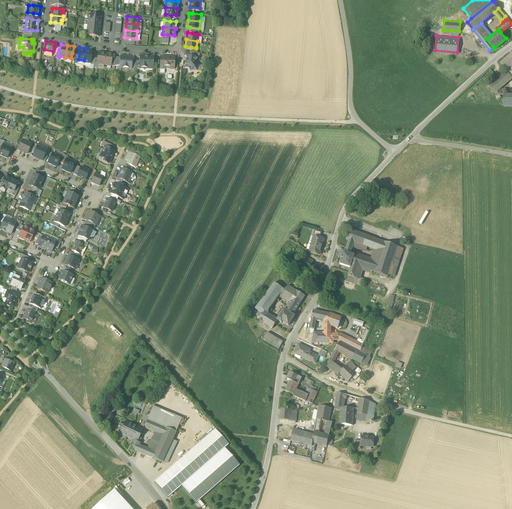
[(92,49),(86,48),(84,60),(90,61),(91,56),(92,49)]
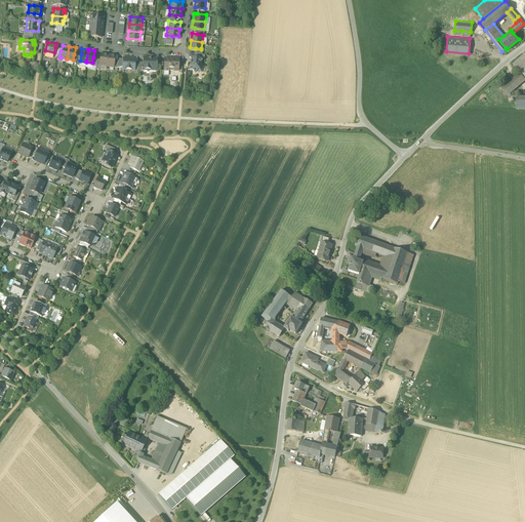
[(99,63),(107,64),(108,52),(101,51),(101,57),(99,63)]
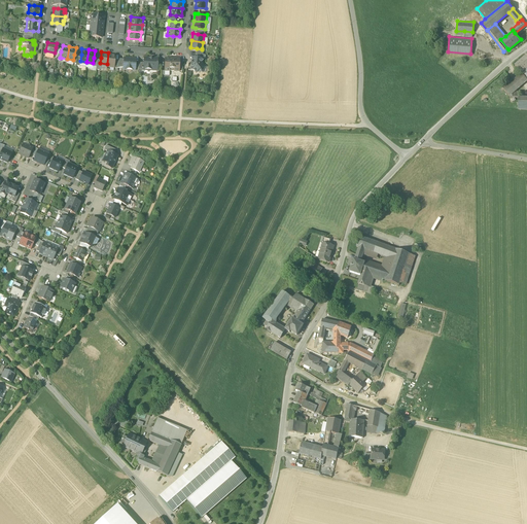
[(115,54),(108,53),(107,64),(114,65),(114,60),(115,54)]
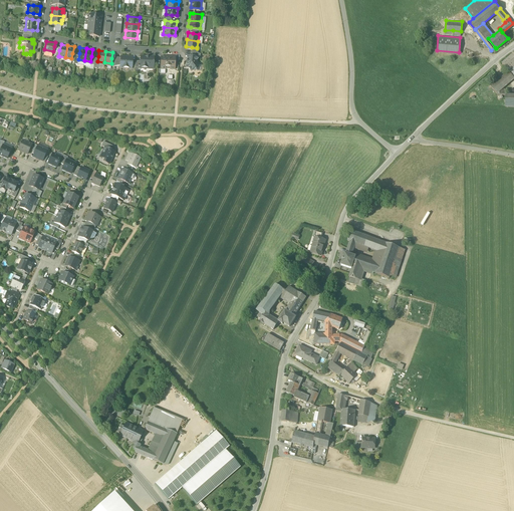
[(188,65),(191,68),(192,67),(197,68),(197,63),(199,62),(196,59),(197,58),(198,57),(197,56),(197,54),(191,53),(187,53),(187,57),(188,58),(188,60),(187,60),(187,61),(186,64),(188,65)]
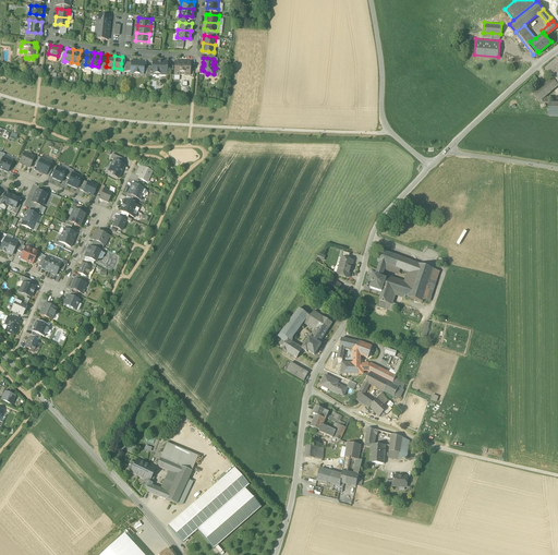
[(552,75),(553,75),(557,70),(557,60),(556,58),(545,68),(552,75)]
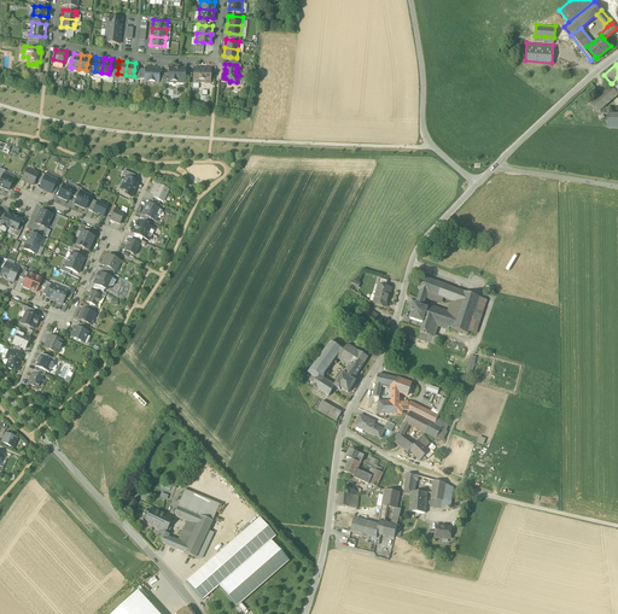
[(180,80),(184,80),(184,79),(185,74),(185,65),(180,65),(180,66),(175,65),(169,65),(169,70),(168,79),(169,79),(179,79),(180,80)]
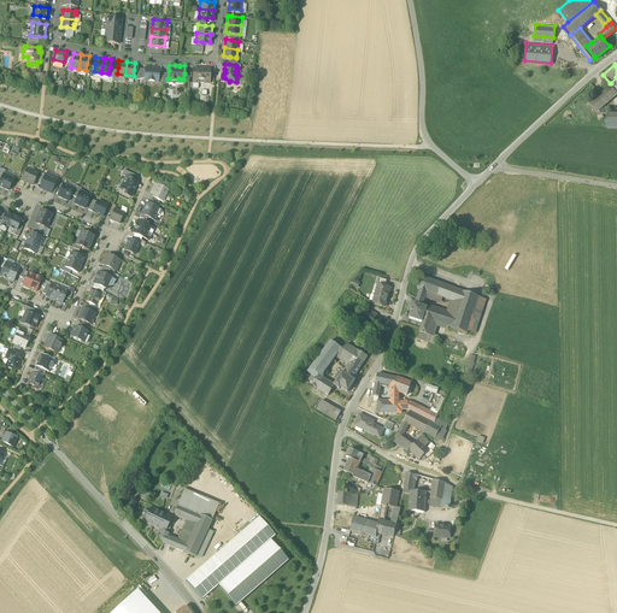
[(193,80),(210,81),(210,70),(210,66),(193,65),(193,80)]
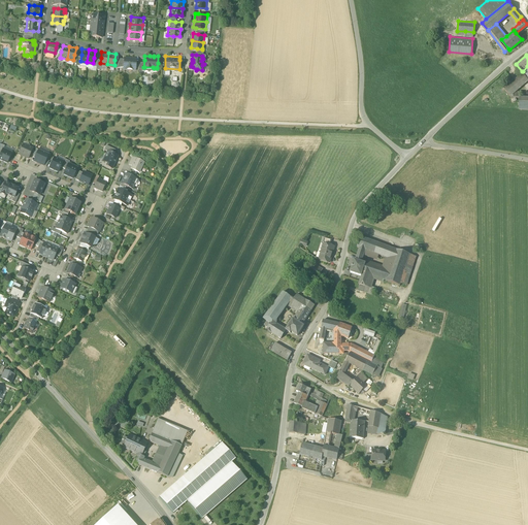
[(124,66),(135,67),(136,57),(132,57),(131,58),(128,57),(124,57),(124,65),(124,66)]
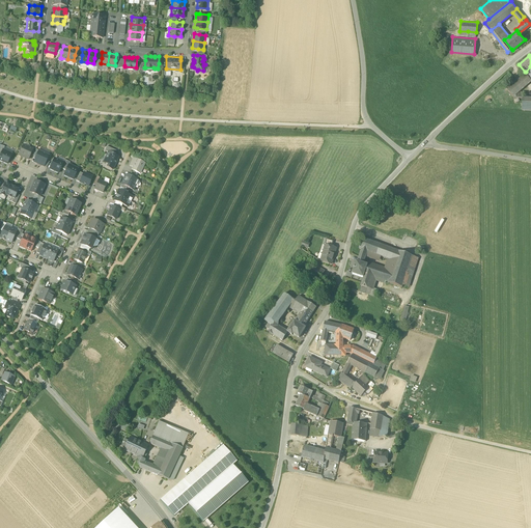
[(525,72),(506,87),(513,95),(519,90),(530,78),(526,72),(525,72)]
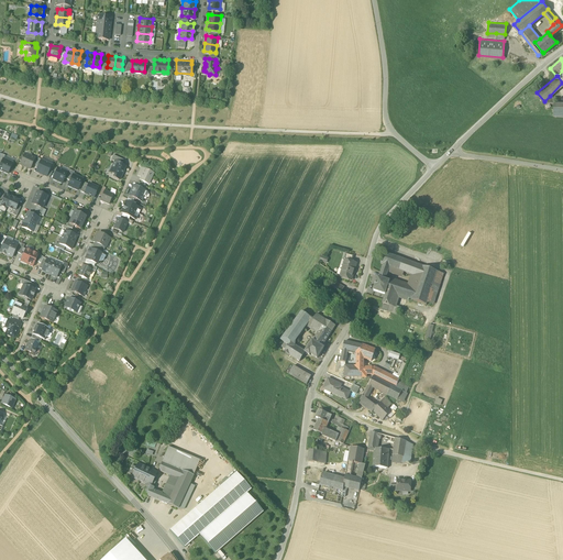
[(562,114),(562,101),(554,101),(553,114),(562,114)]
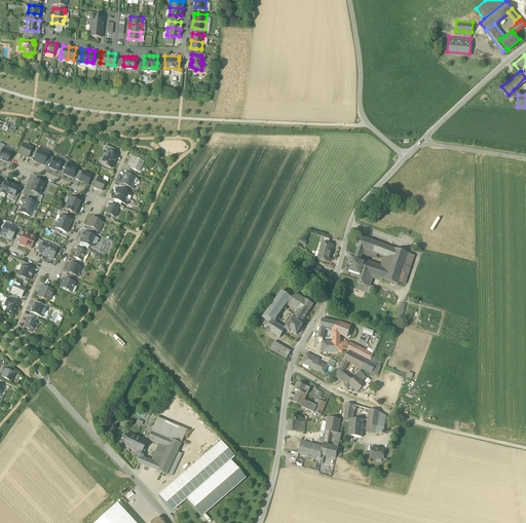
[(19,151),(28,155),(32,146),(23,142),(19,151)]
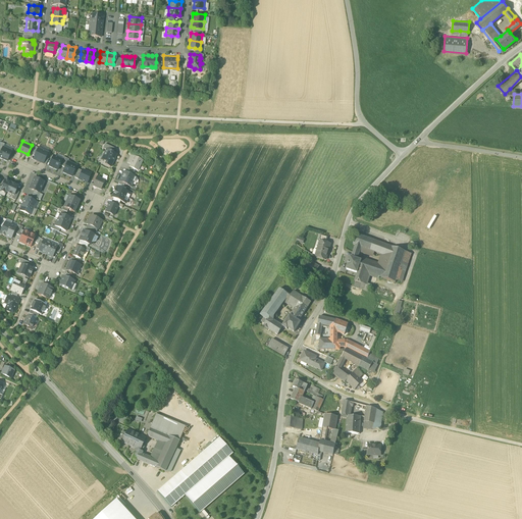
[(106,148),(112,150),(114,146),(105,142),(103,147),(106,148)]
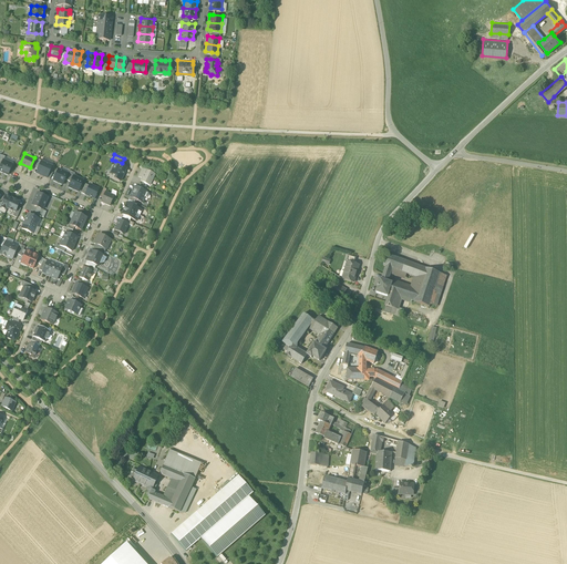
[(0,168),(8,172),(12,162),(8,161),(8,160),(3,157),(1,163),(0,164),(0,168)]
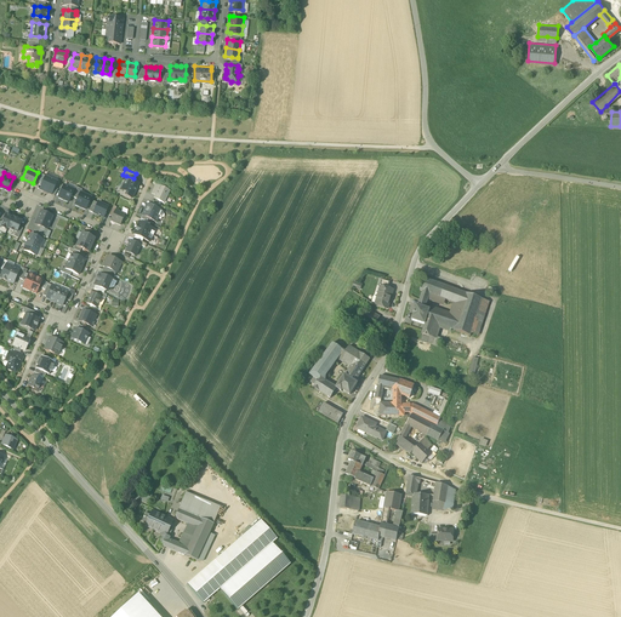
[(40,187),(51,192),(55,184),(55,183),(57,180),(57,178),(46,173),(45,173),(43,181),(40,187)]
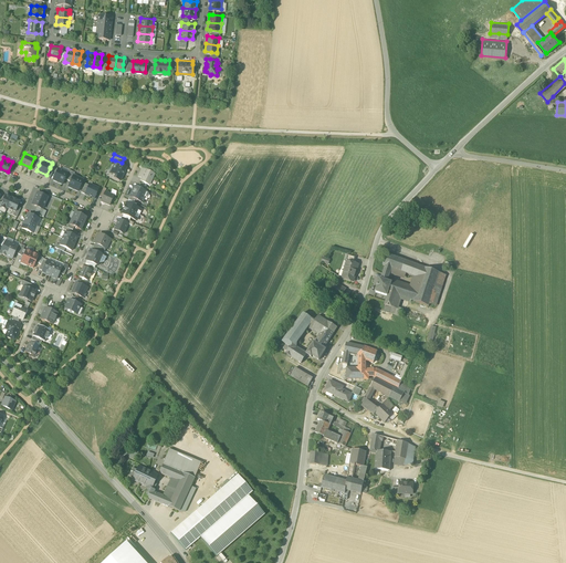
[(114,176),(121,178),(126,165),(122,163),(115,160),(112,167),(113,167),(112,171),(115,174),(114,176)]
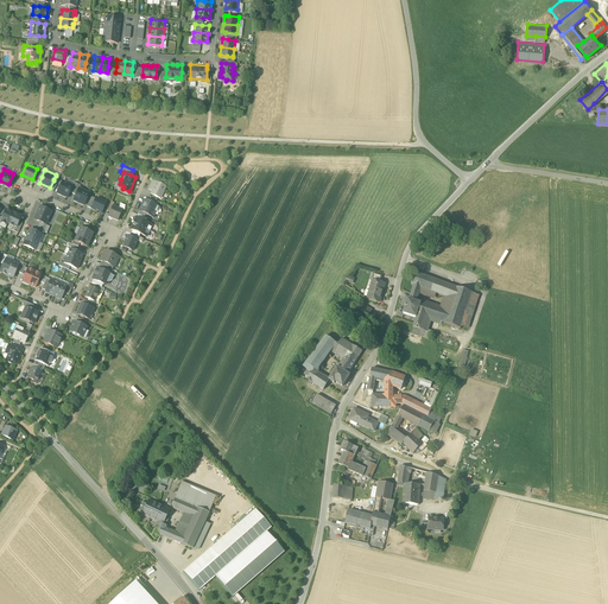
[(62,178),(57,191),(67,195),(69,190),(73,183),(67,180),(62,178)]
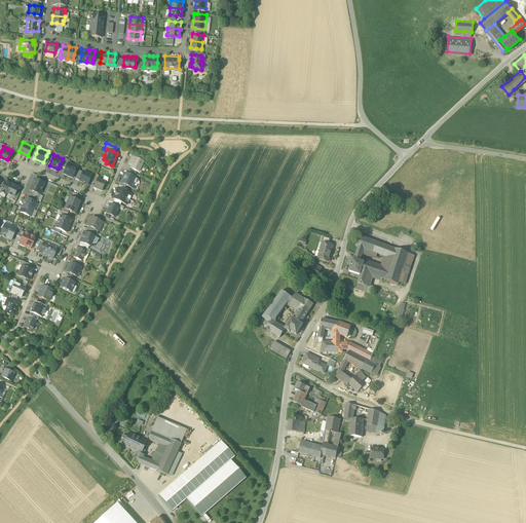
[(134,167),(139,170),(143,160),(135,156),(132,163),(130,164),(134,166),(134,167)]
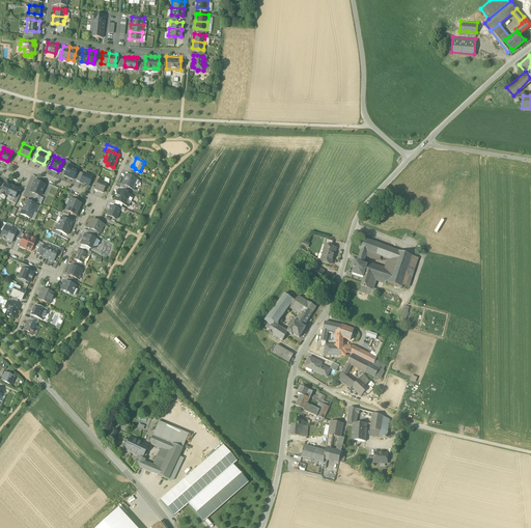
[(66,168),(64,173),(73,177),(78,166),(68,163),(68,162),(66,168)]
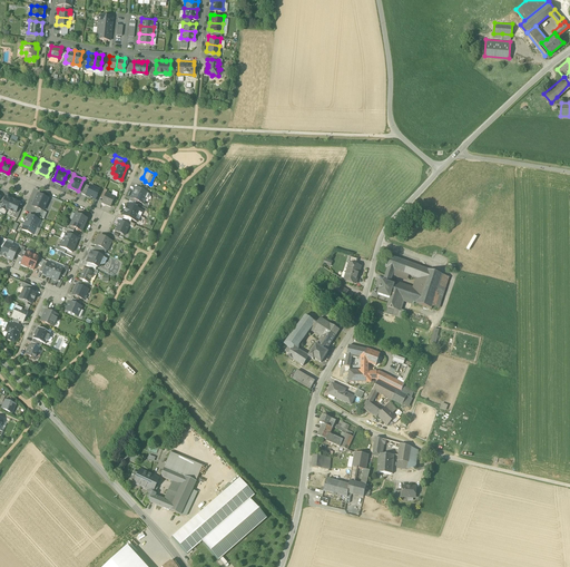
[(86,194),(95,197),(99,187),(90,184),(86,193),(86,194)]
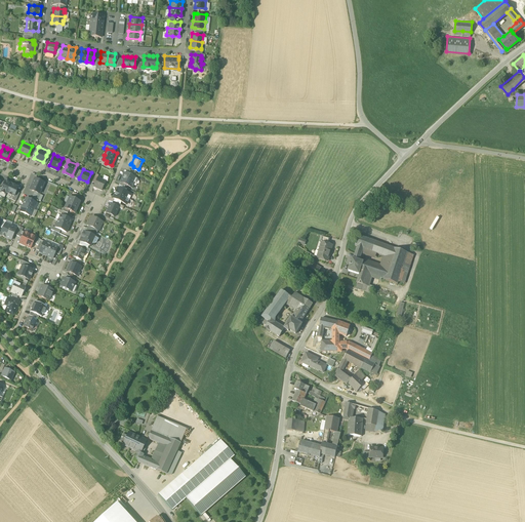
[(130,185),(132,186),(134,182),(133,181),(135,175),(127,172),(125,171),(123,176),(121,177),(120,181),(125,183),(130,185)]
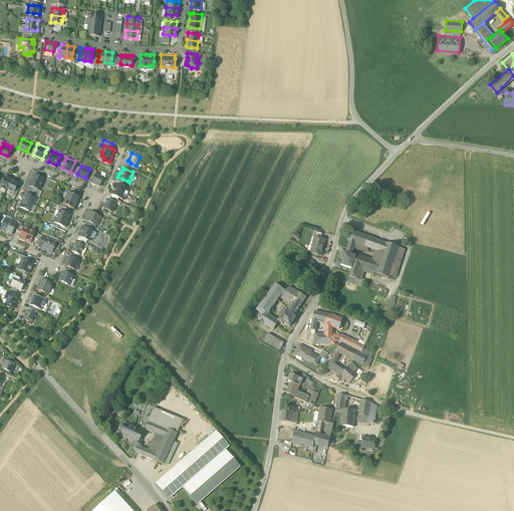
[(91,181),(99,184),(103,176),(95,172),(92,178),(91,181)]
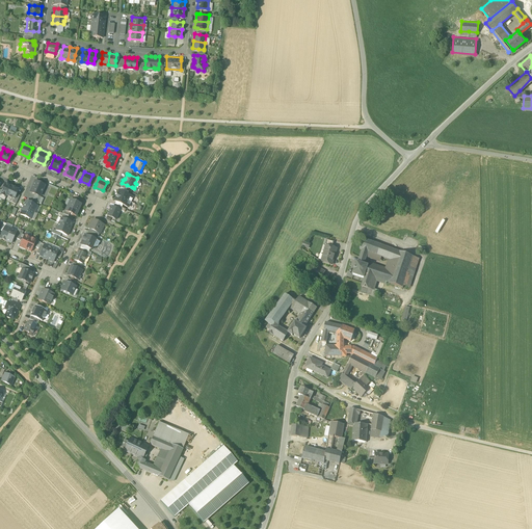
[(35,192),(40,194),(45,183),(35,179),(30,190),(35,192)]
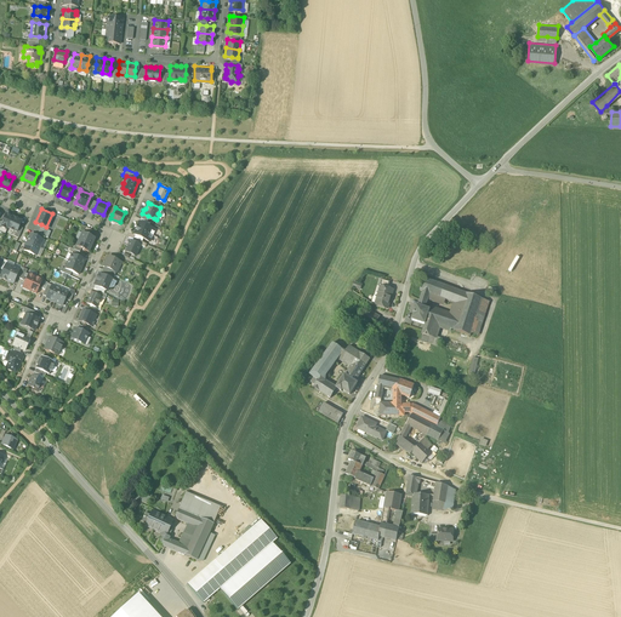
[(6,228),(7,226),(12,215),(6,211),(3,220),(0,223),(0,224),(6,228)]
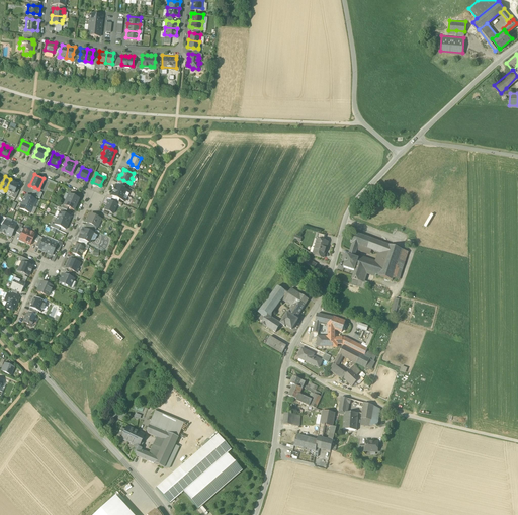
[(18,182),(10,179),(6,188),(8,189),(11,191),(11,190),(13,191),(16,186),(18,182)]
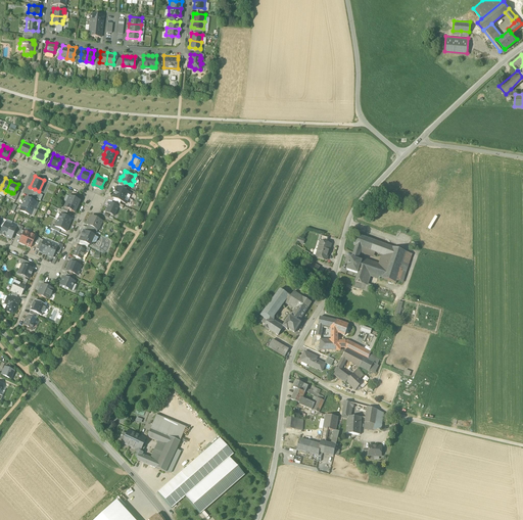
[(121,199),(125,200),(127,200),(131,193),(130,191),(126,189),(119,186),(117,185),(112,195),(114,196),(121,199)]
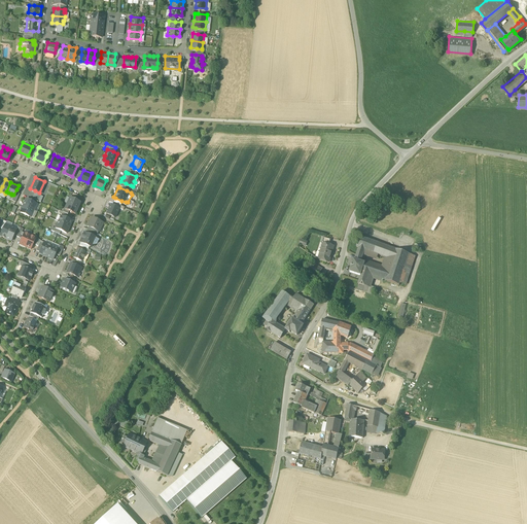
[(36,198),(40,200),(43,194),(39,193),(35,190),(32,196),(36,198)]
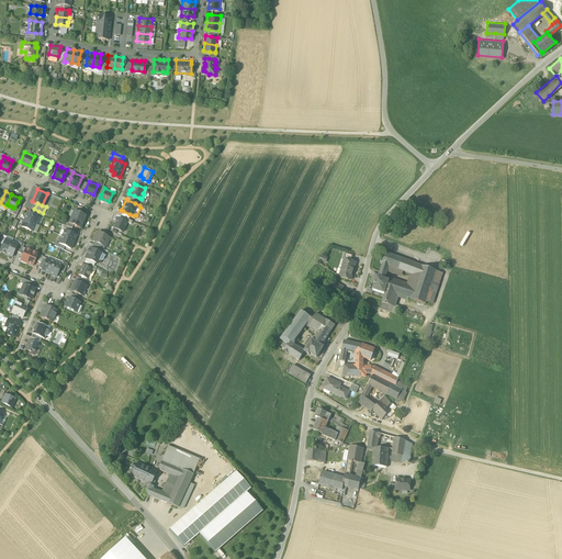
[(75,209),(71,215),(82,220),(86,214),(75,209)]
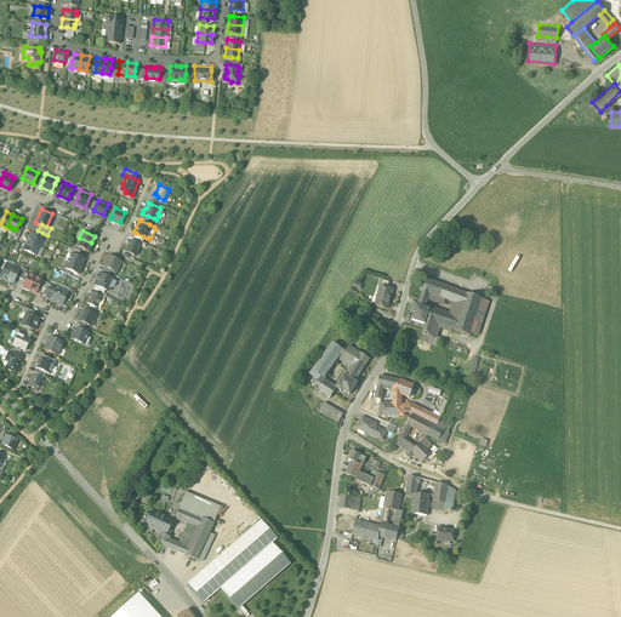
[(30,232),(27,239),(39,245),(43,238),(43,236),(40,236),(33,233),(30,232)]
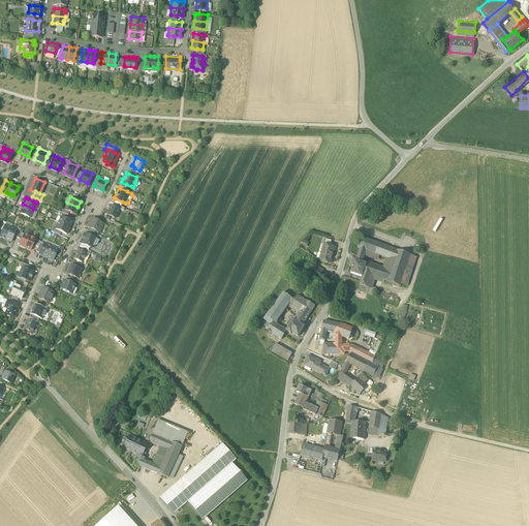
[(75,213),(78,207),(67,203),(65,208),(69,210),(75,213)]
